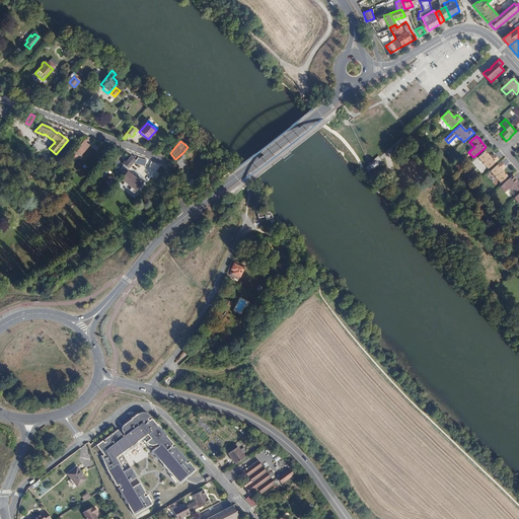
[(88,146),(83,142),(76,151),(80,155),(88,146)]
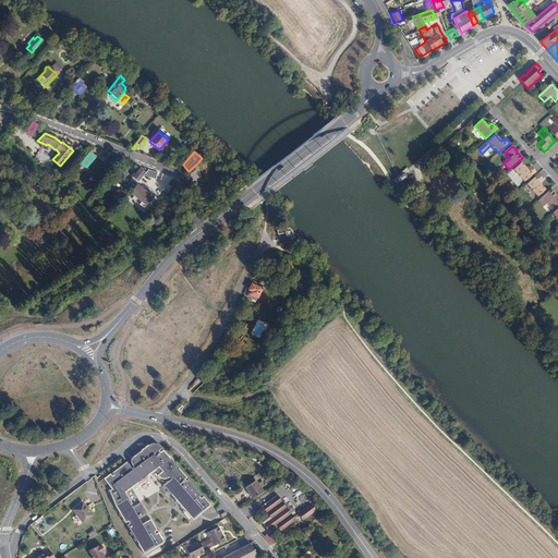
[(529,169),(526,167),(522,162),(514,169),(518,173),(521,177),(525,181),(537,171),(532,166),(530,167),(529,169)]
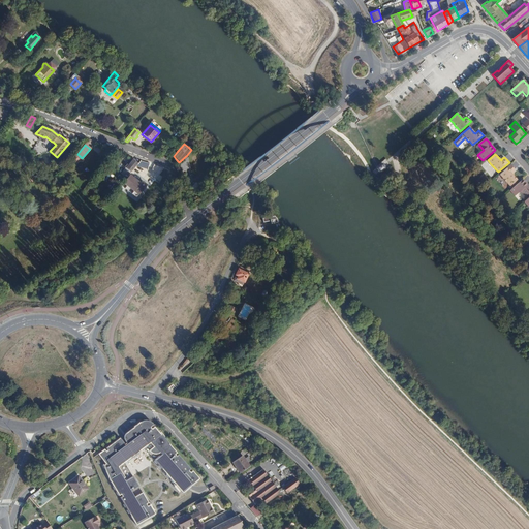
[(131,173),(138,164),(132,160),(126,168),(131,173)]
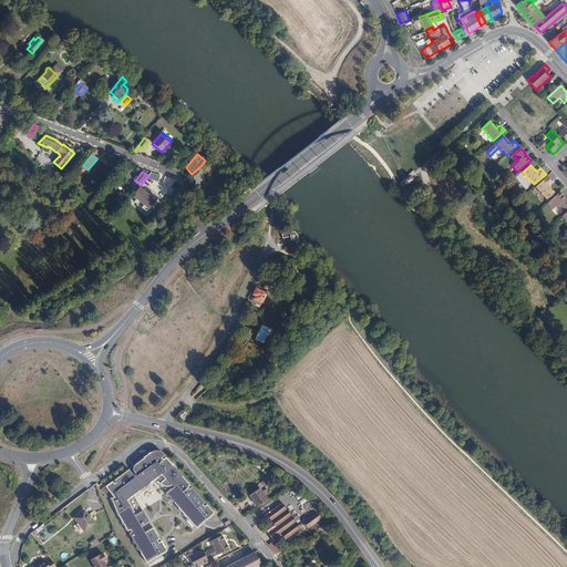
[(553,182),(547,176),(536,186),(539,191),(543,195),(547,199),(555,192),(550,187),(548,186),(550,184),(553,182)]
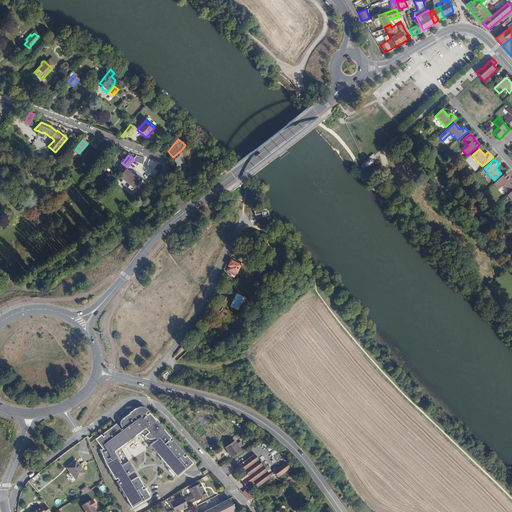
[(363,164),(361,166),(365,170),(371,166),(371,162),(370,161),(369,160),(366,161),(363,164)]
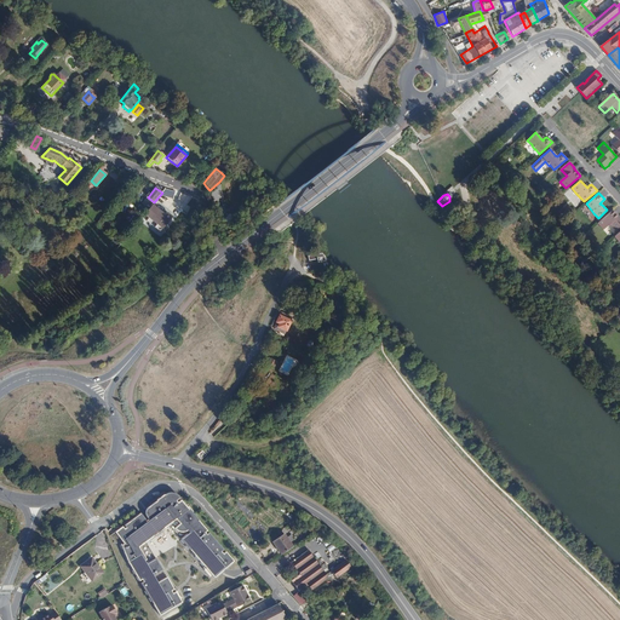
[(151,205),(144,214),(149,218),(156,208),(151,205)]
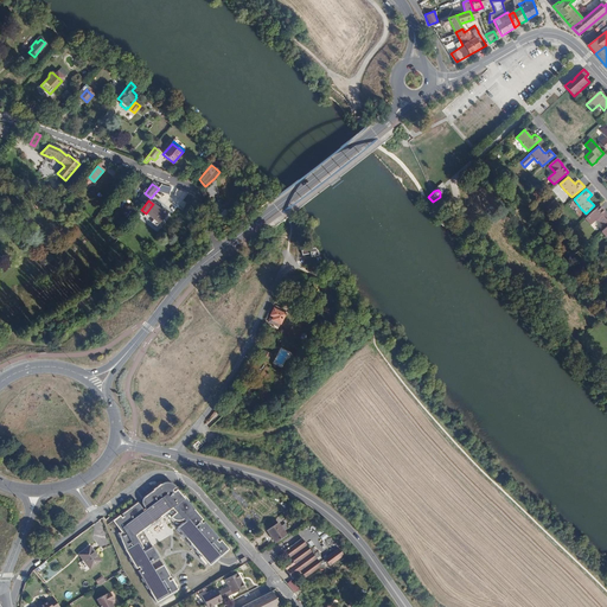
[(155,203),(153,204),(164,213),(165,211),(155,203)]
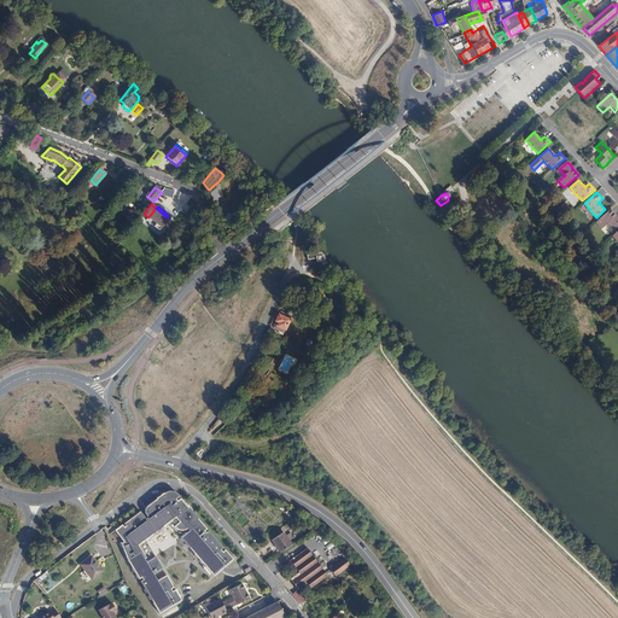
[(156,208),(149,217),(159,226),(167,217),(156,208)]
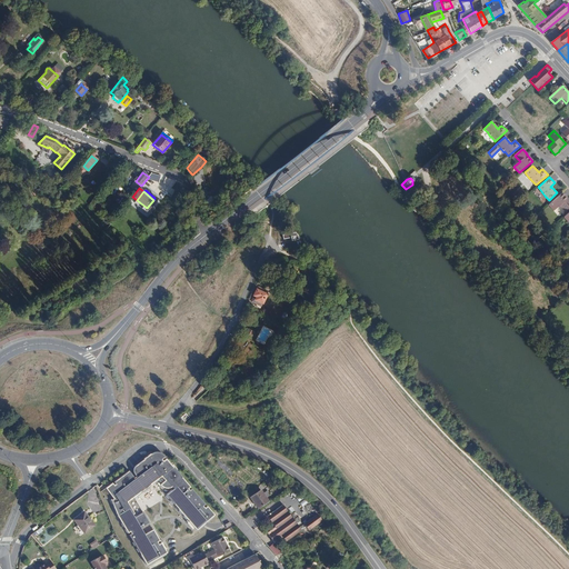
[(562,192),(549,205),(553,210),(560,205),(565,211),(568,207),(568,199),(568,200),(562,192)]
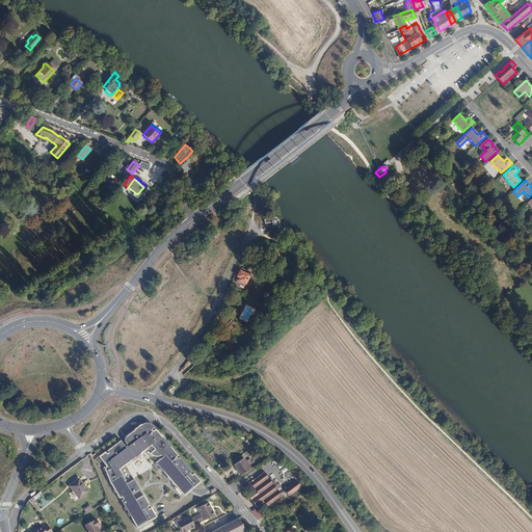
[(137,194),(128,187),(126,190),(135,197),(137,194)]
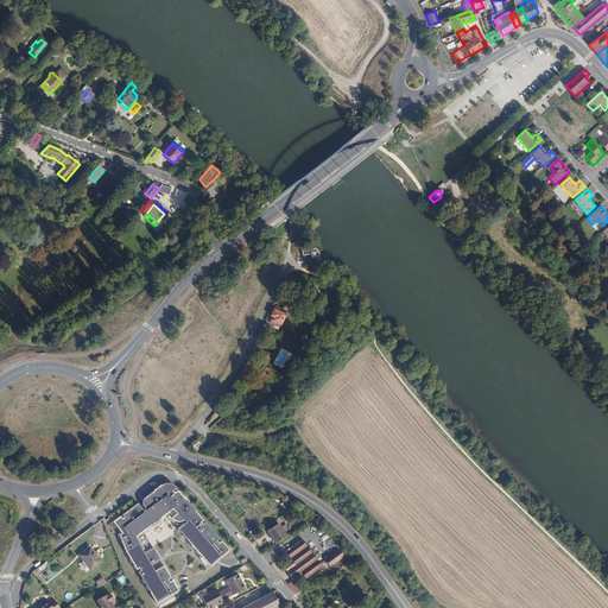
[(278,327),(284,314),(274,310),(268,322),(278,327)]
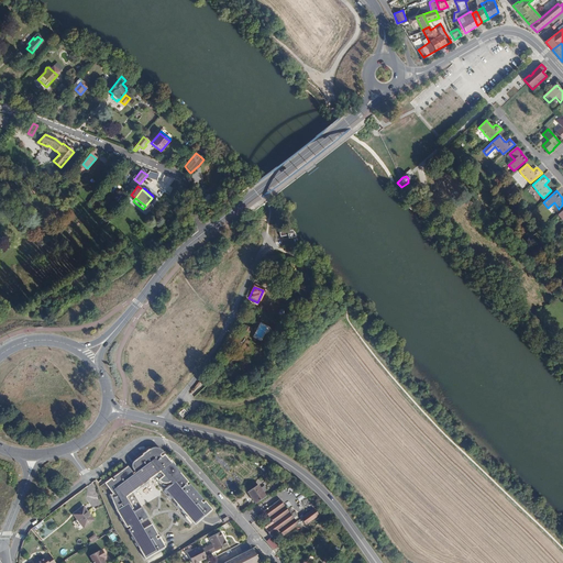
[(261,322),(253,337),(264,342),(271,328),(261,322)]
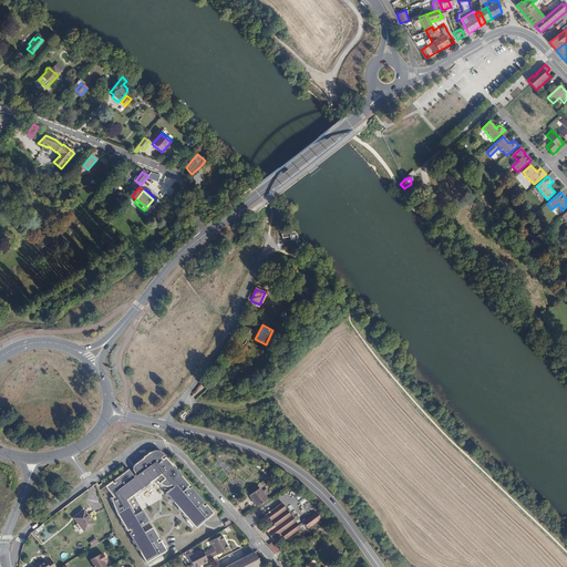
[(246,328),(244,333),(250,337),(254,330),(246,328)]
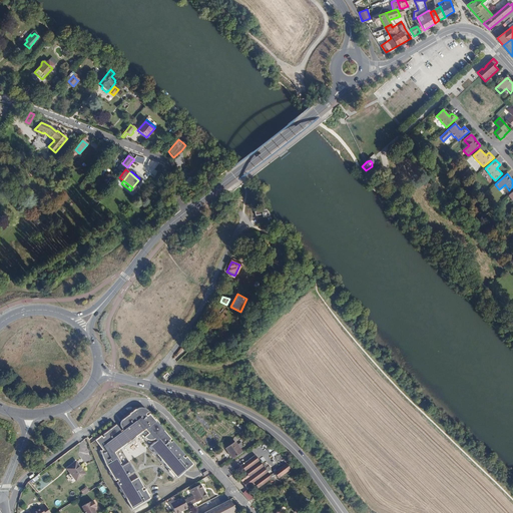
[(95,440),(100,447),(102,450),(100,451),(100,450),(99,450),(105,465),(115,481),(117,480),(118,481),(116,482),(126,499),(128,497),(129,499),(127,500),(132,509),(151,498),(149,496),(145,489),(143,491),(142,489),(144,487),(138,477),(137,477),(130,482),(127,476),(134,472),(135,472),(128,462),(121,466),(120,464),(121,463),(118,458),(123,454),(120,449),(127,444),(136,437),(139,434),(145,429),(148,433),(144,437),(145,437),(145,438),(146,438),(146,439),(147,439),(148,440),(149,440),(150,440),(151,440),(152,440),(153,440),(154,439),(155,439),(156,440),(149,445),(149,446),(157,455),(157,454),(162,449),(167,454),(161,459),(169,468),(171,467),(172,468),(170,470),(175,476),(177,478),(185,471),(193,464),(186,456),(184,458),(183,456),(185,454),(172,440),(171,442),(170,440),(171,439),(149,413),(147,415),(146,414),(145,413),(142,414),(139,410),(137,411),(136,409),(135,409),(129,413),(129,414),(130,415),(122,420),(124,423),(121,425),(123,428),(122,429),(120,430),(116,425),(103,435),(104,436),(102,437),(101,435),(95,440)]
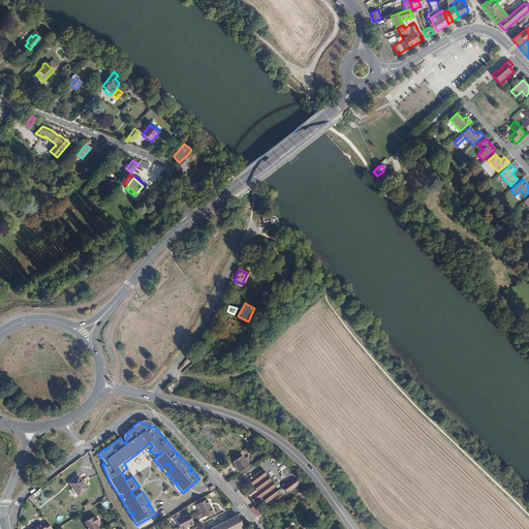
[(134,428),(133,427),(126,432),(125,433),(124,435),(124,438),(124,440),(125,441),(126,442),(127,441),(125,438),(128,436),(126,433),(134,428)]
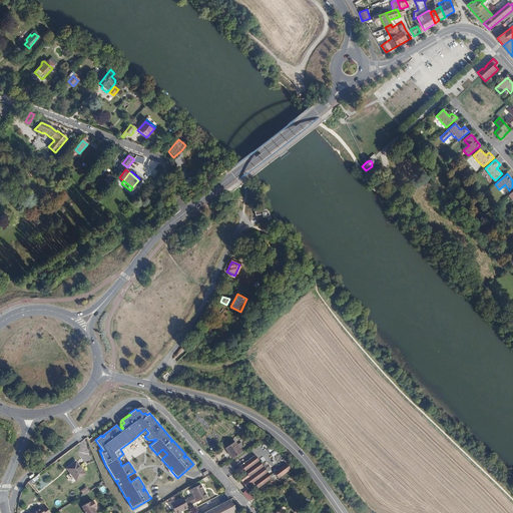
[(102,434),(103,435),(116,425),(120,430),(116,424),(102,434)]
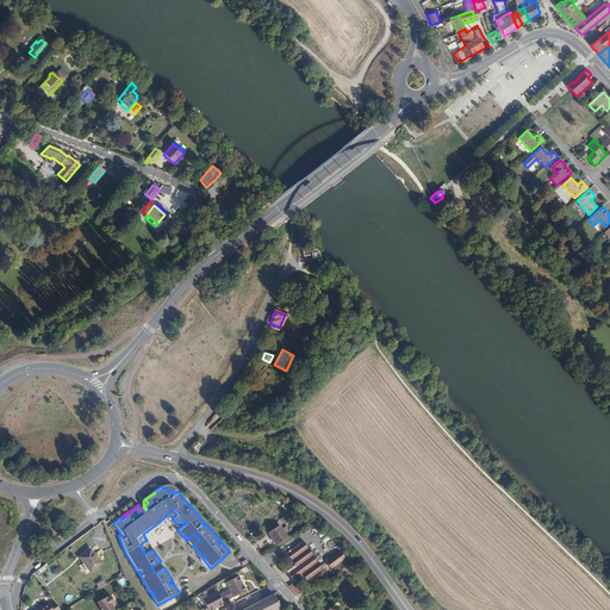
[(173,510),(166,516),(178,529),(186,523),(185,522),(184,522),(182,523),(181,523),(180,523),(179,523),(178,523),(176,523),(175,522),(174,522),(174,521),(173,521),(173,520),(172,520),(176,515),(173,510)]
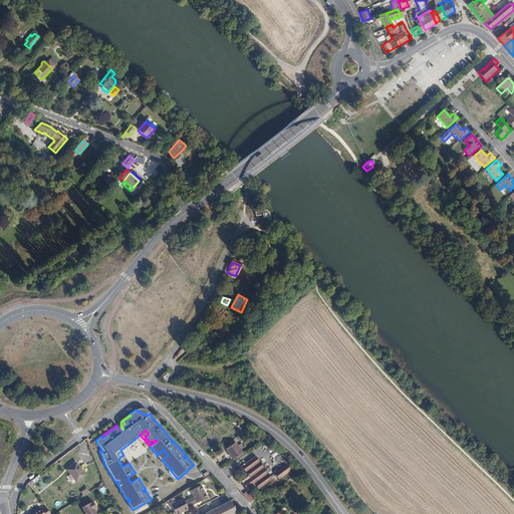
[(100,448),(95,441),(91,444),(96,451),(100,448)]
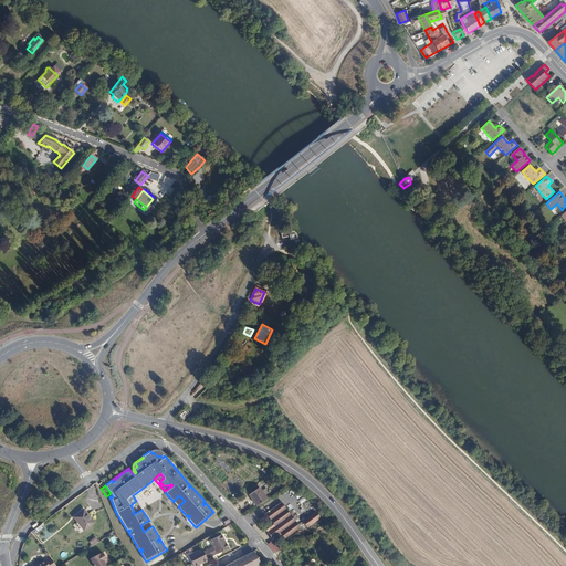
[(266,499),(259,488),(249,494),(253,501),(252,502),(255,506),(266,499)]
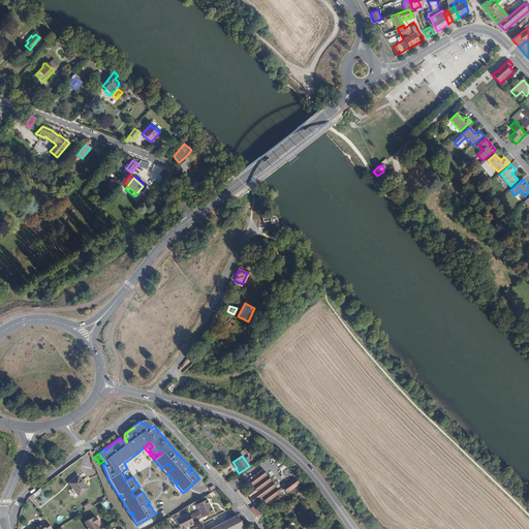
[(167,463),(162,468),(166,473),(173,468),(167,463)]
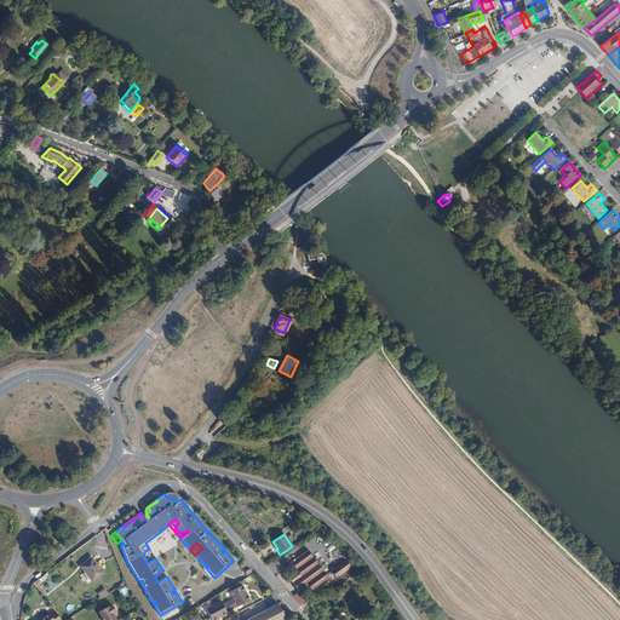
[(147,563),(155,558),(149,549),(143,554),(147,560),(145,561),(147,563)]
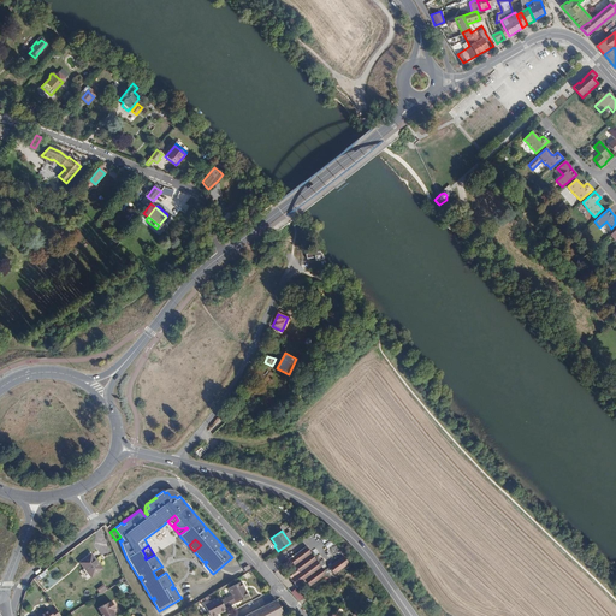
[(325,573),(304,546),(288,558),(296,570),(288,576),(296,588),(304,582),(308,586),(325,573)]
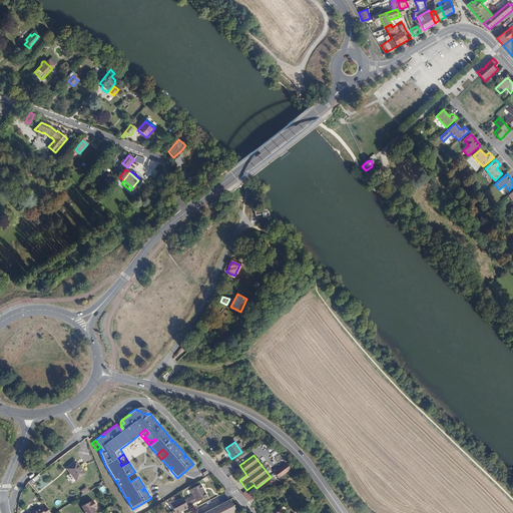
[(76,462),(66,469),(75,480),(85,473),(80,466),(79,466),(76,462)]
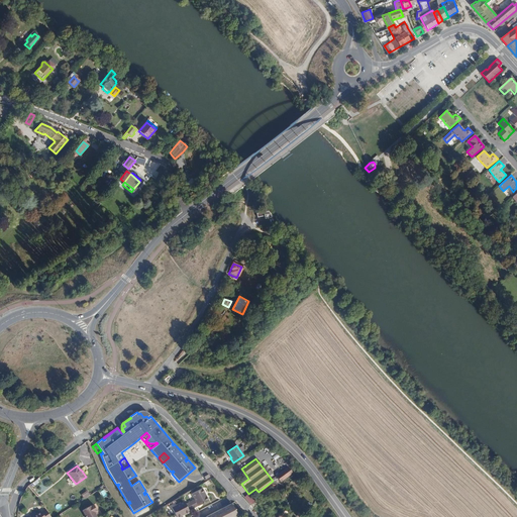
[(292,474),(288,468),(276,477),(281,482),(292,474)]
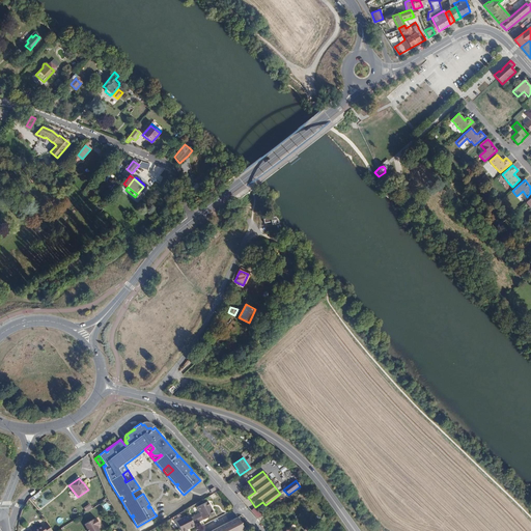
[(177,483),(175,484),(173,486),(175,487),(180,494),(182,493),(176,486),(178,484),(177,483)]
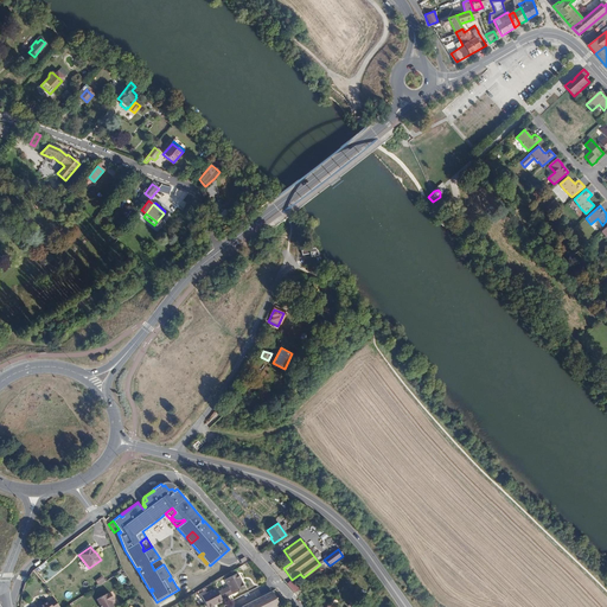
[(159,558),(151,563),(154,570),(163,564),(159,558)]
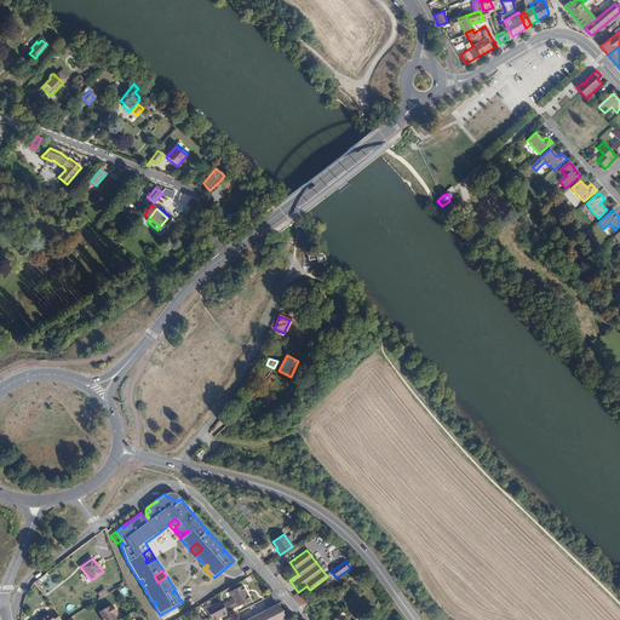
[(228,601),(233,610),(251,601),(242,585),(230,592),(233,598),(228,601)]
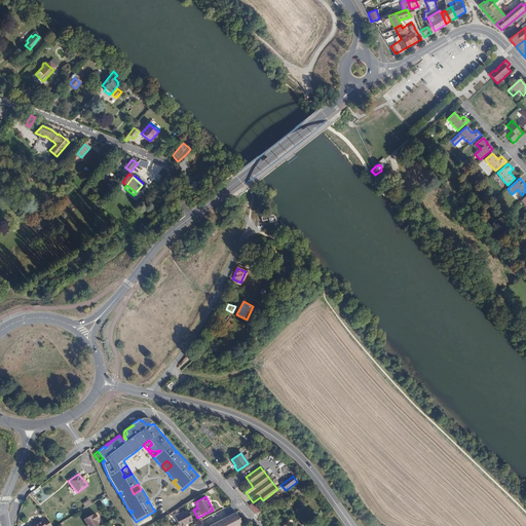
[(85,508),(91,503),(88,499),(82,503),(85,508)]
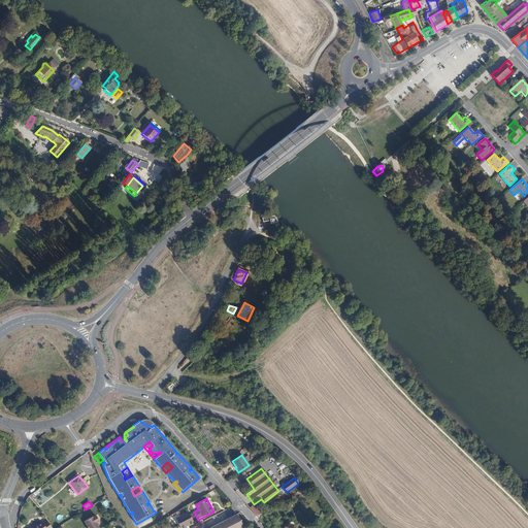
[(94,527),(100,527),(105,526),(102,521),(104,519),(101,512),(98,514),(90,519),(94,527)]
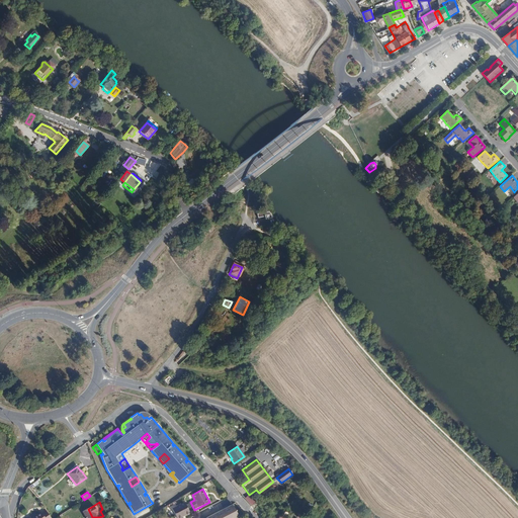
[(186,505),(185,502),(173,509),(177,517),(182,517),(191,513),(190,512),(194,510),(190,502),(186,505)]
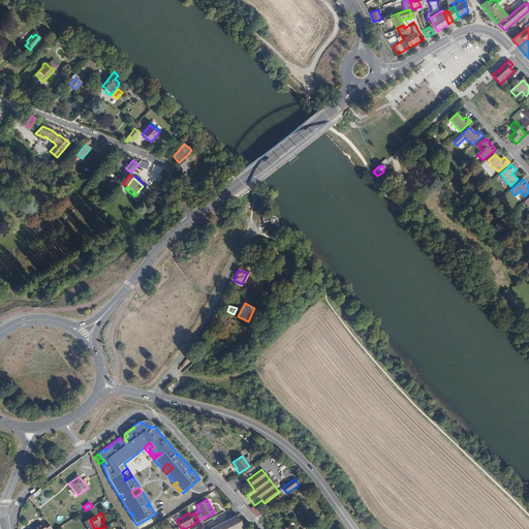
[(241,528),(244,528),(238,515),(210,528),(241,528)]
